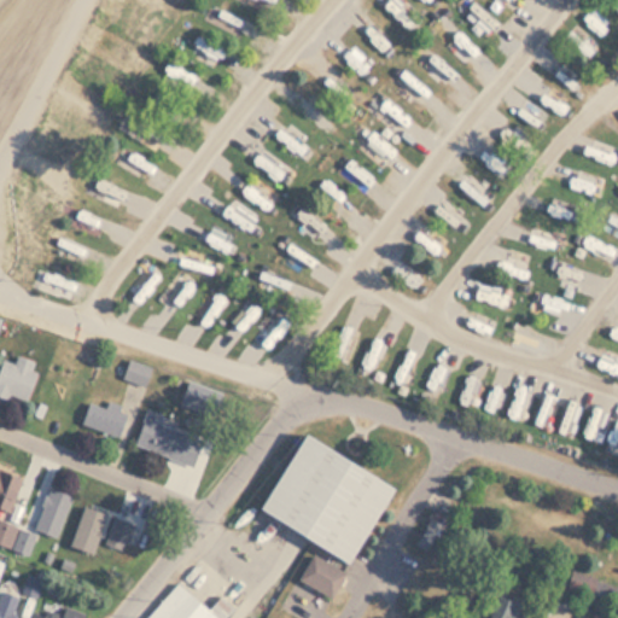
[(225,0),(225,4),(280,13),(283,0),(225,0)]
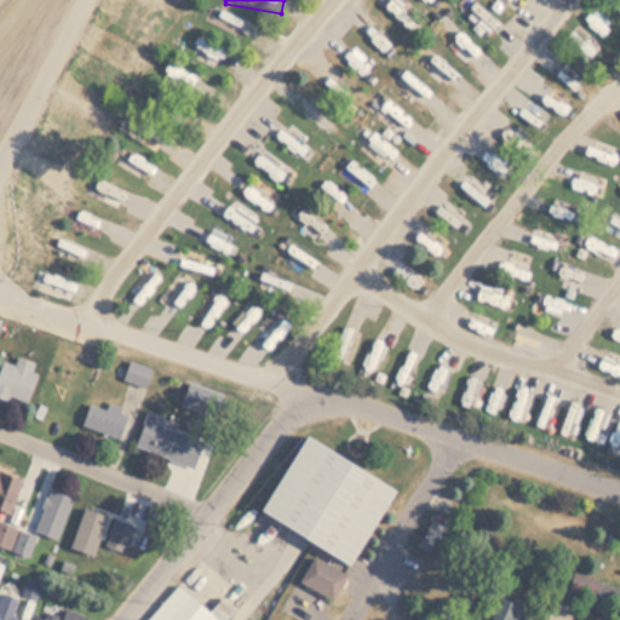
[(418,22),(396,0),(377,0),(408,32),(418,22)]
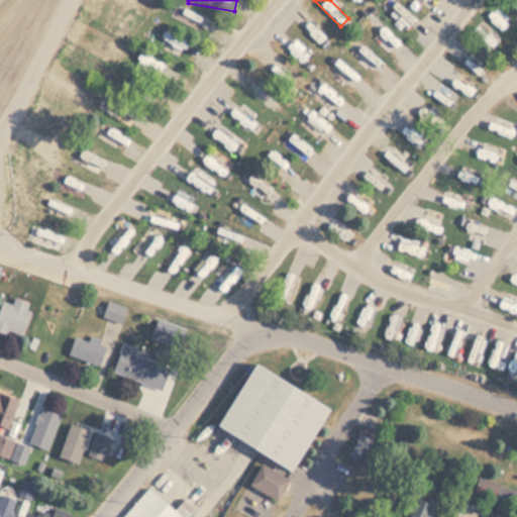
[(390,0),(385,6),(414,34),(423,25),(396,0),(390,0)]
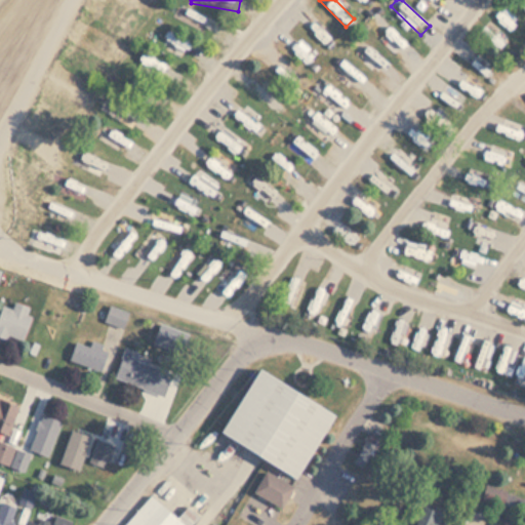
[(445,3),(441,0),(420,0),(436,13),(445,3)]
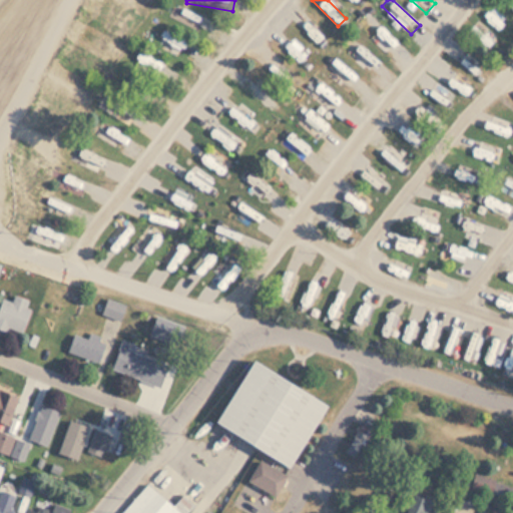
[(486,4),(479,14),(498,28),(505,18),(486,4)]
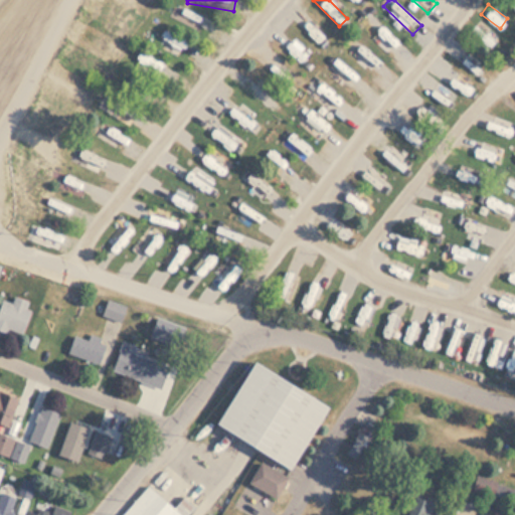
[(323,49),(333,39),(300,6),(290,16),(323,49)]
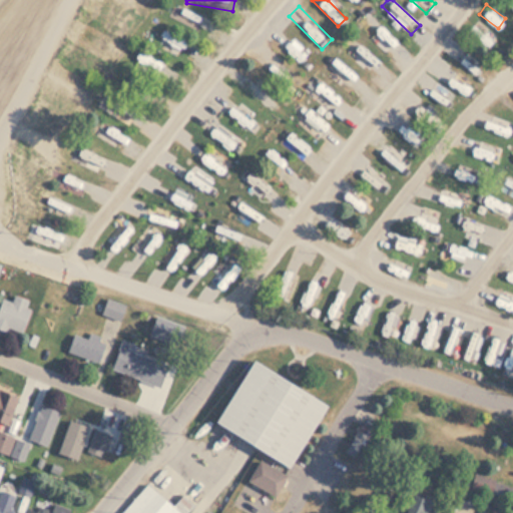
[(215,32),(218,22),(173,7),(170,16),(193,24),(190,31),(202,34),(205,29),(215,32)]
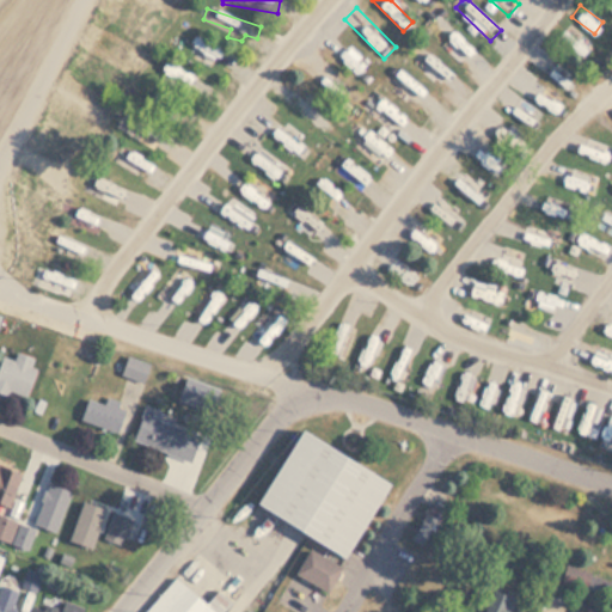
[(482,57),(440,16),(432,25),(472,66),(482,57)]
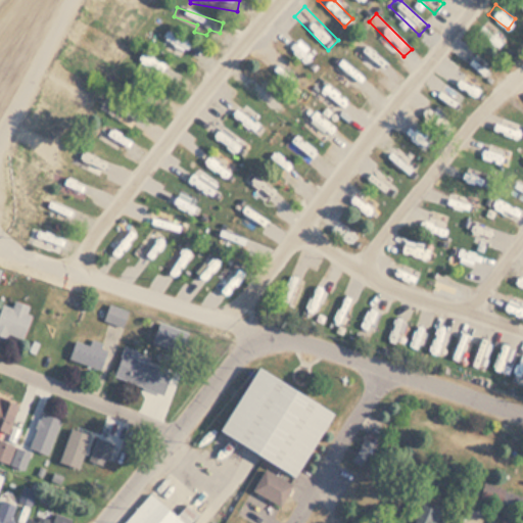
[(203,49),(159,30),(154,41),(175,49),(173,54),(186,59),(188,54),(199,58),(203,49)]
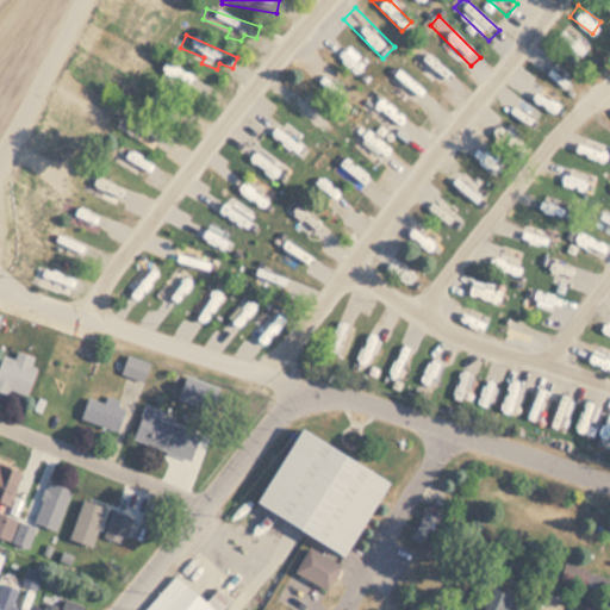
[(437,105),(398,66),(390,75),(428,114),(437,105)]
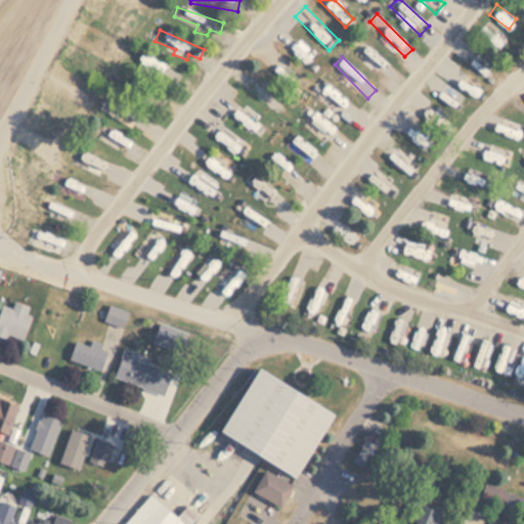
[(289,86),(298,87),(298,76),(290,76),(289,86)]
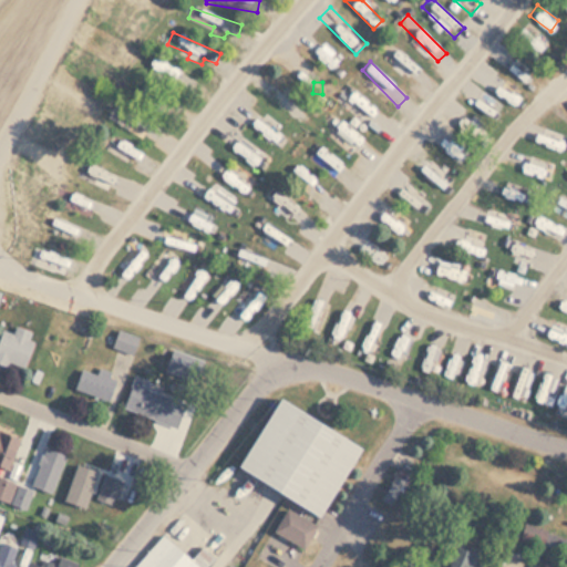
[(367,117),(373,111),(356,94),(350,101),(367,117)]
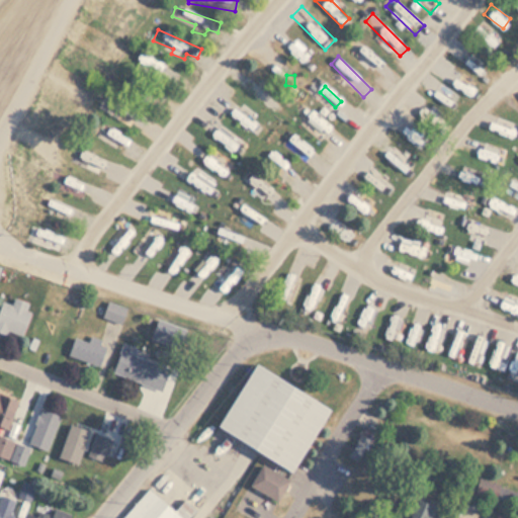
[(513,109),(487,93),(476,111),(501,127),(513,109)]
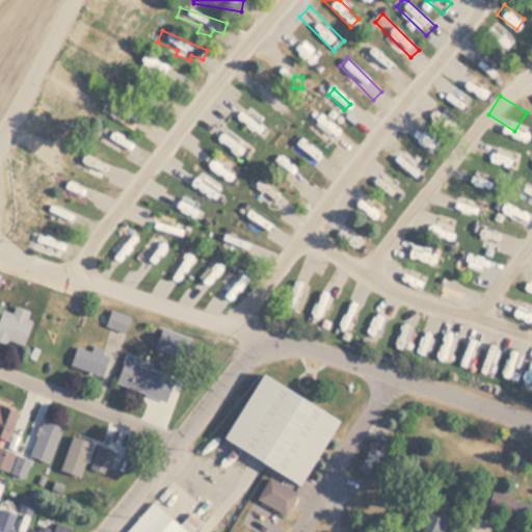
[(225,109),(242,120),(247,111),(232,100),(225,109)]
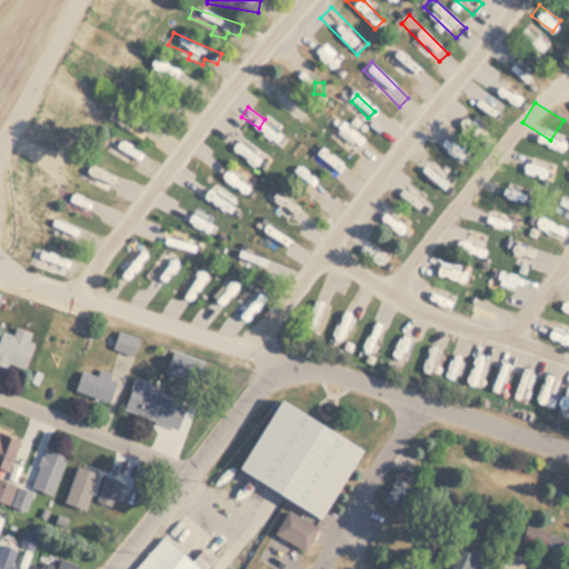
[(337,120),(329,112),(323,120),(331,127),(337,120)]
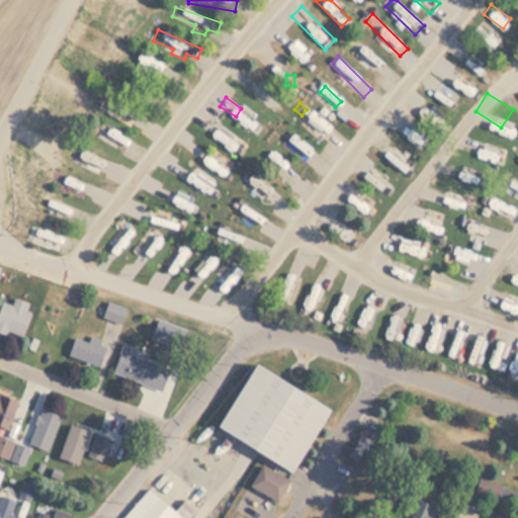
[(208,117),(201,125),(239,157),(246,148),(228,133),(233,126),(221,116),(216,123),(208,117)]
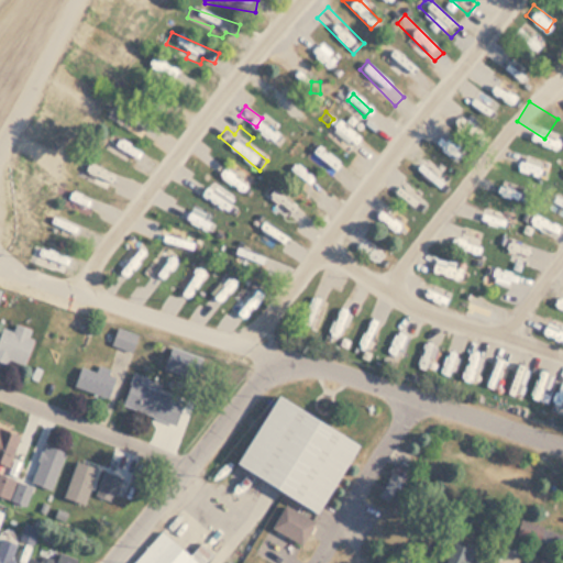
[(138,150),(96,133),(92,142),(118,152),(114,159),(131,166),(138,150)]
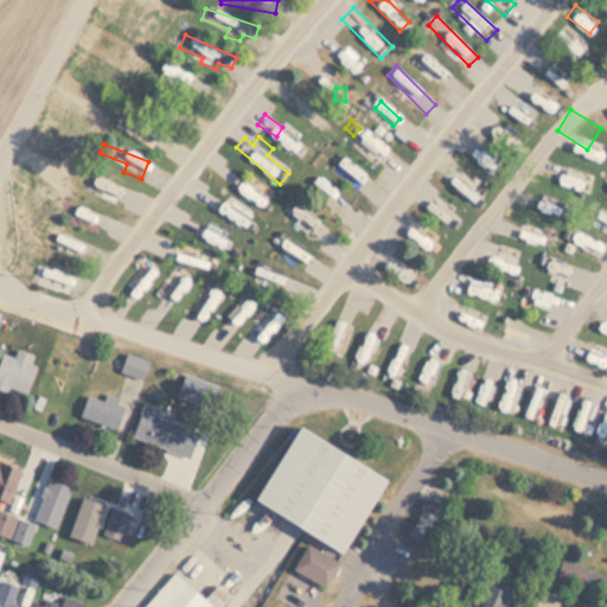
[(289,155),(305,160),(308,149),(294,144),(289,155)]
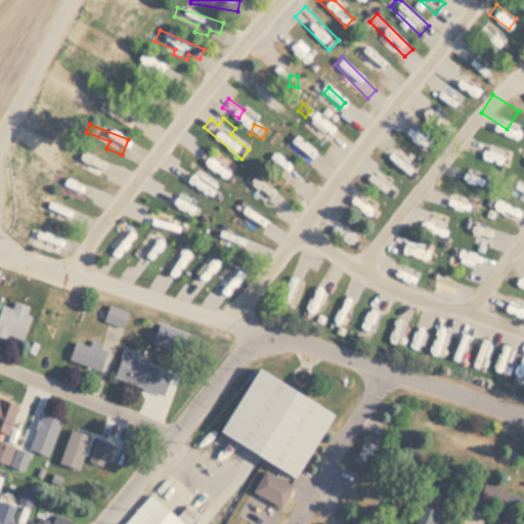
[(511,143),(523,156),(523,141),(518,135),(511,143)]
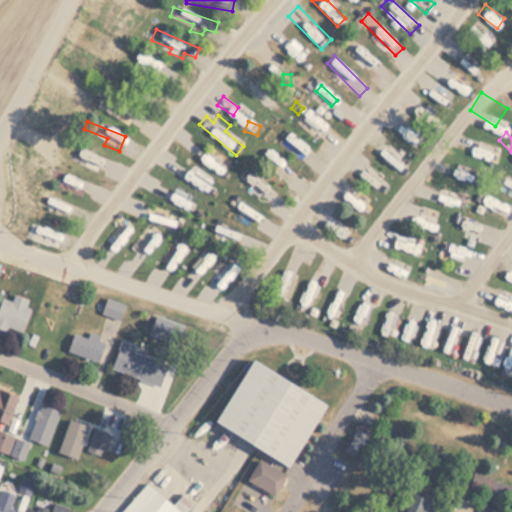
[(62,150),(105,172),(110,161),(67,139),(62,150)]
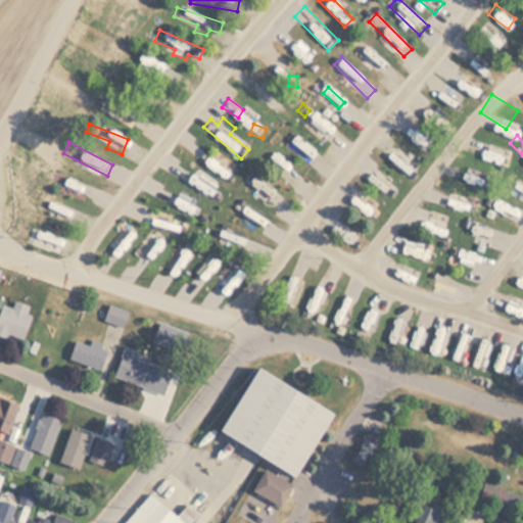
[(257,157),(295,185),(303,175),(265,147),(257,157)]
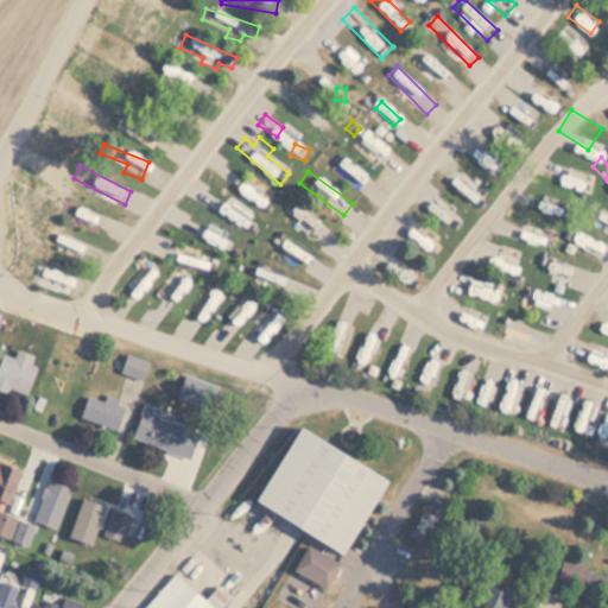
[(215,184),(249,216),(258,208),(223,176),(215,184)]
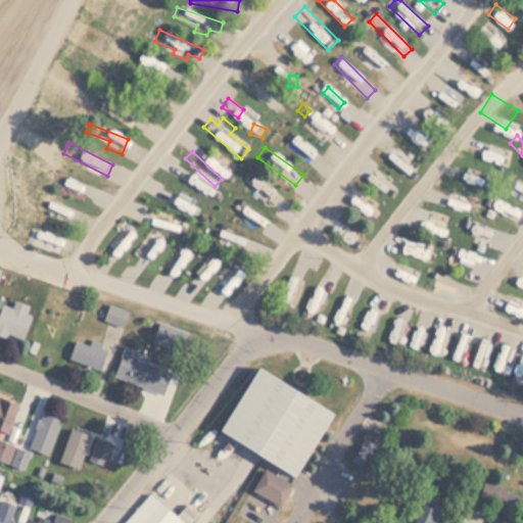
[(284,201),(247,169),(240,176),(277,209),(284,201)]
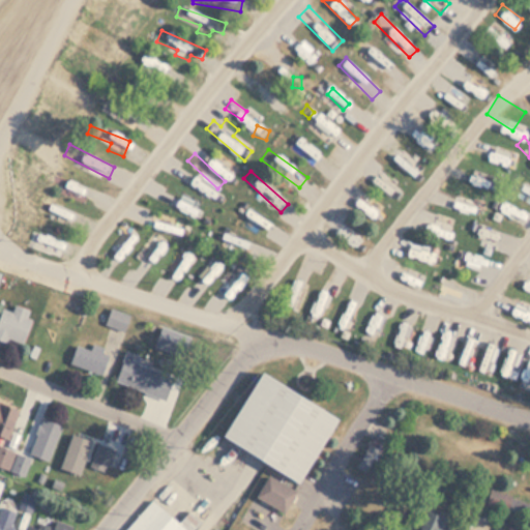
[(499,221),(507,213),(512,218),(518,213),(497,190),(483,203),(499,221)]
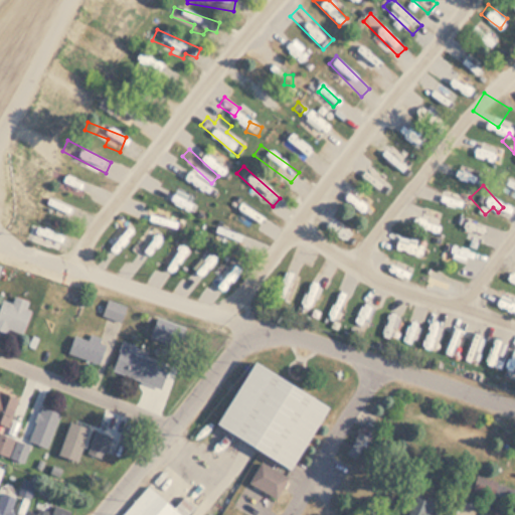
[(347,188),(339,200),(381,228),(387,220),(369,208),(372,204),(347,188)]
